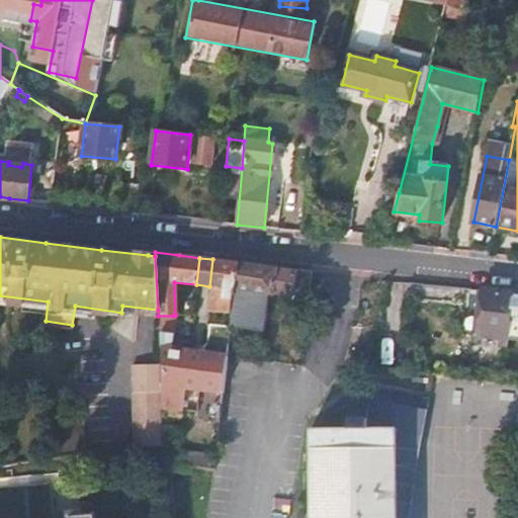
[(230,312),(235,262),(218,260),(212,259),(209,286),(207,309),(230,312)]
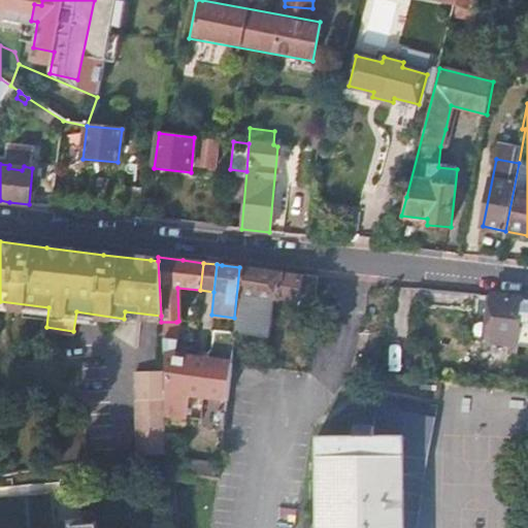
[(298,301),(301,274),(276,271),(239,267),(234,318),(233,330),(266,334),(270,299),(298,301)]
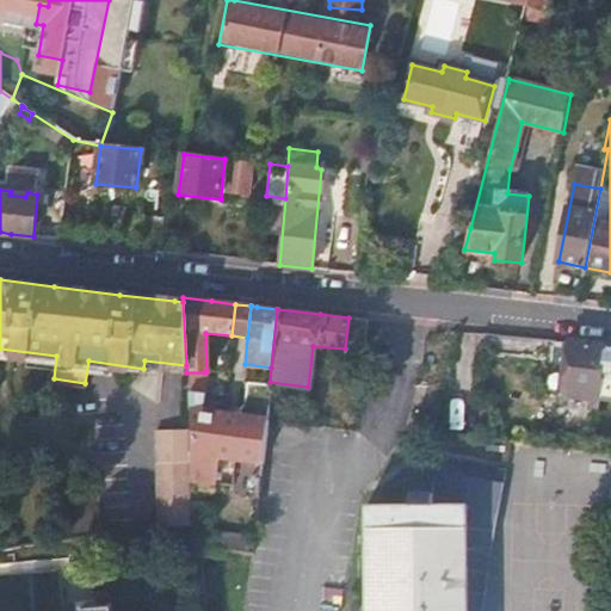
[(345,349),(345,352),(364,355),(366,332),(366,320),(349,318),(345,349)]
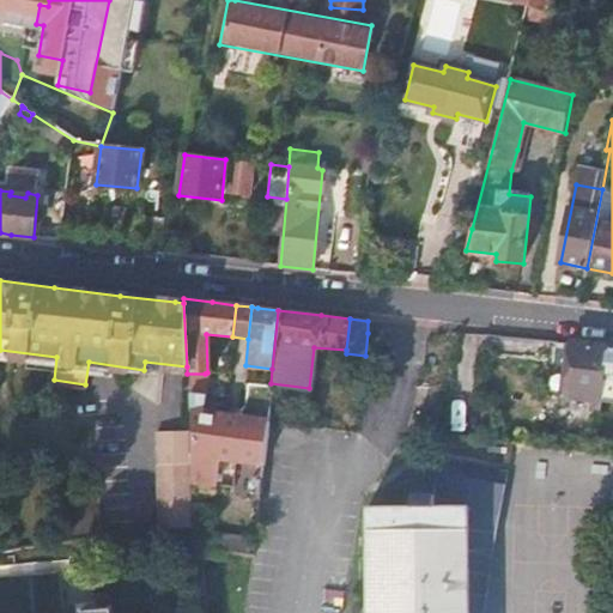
[(592,406),(600,408),(601,400),(606,347),(574,344),(569,392),(592,395),(592,406)]
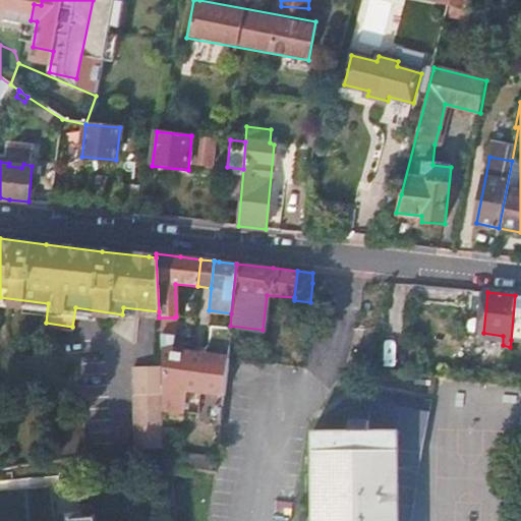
[(520,295),(515,295),(511,340),(520,341),(520,295)]
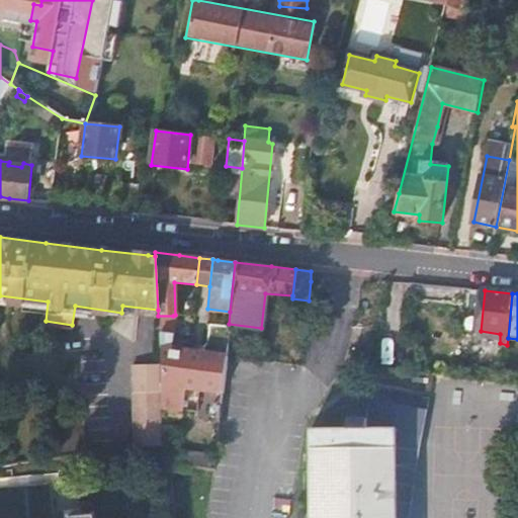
[(158,316),(163,407),(182,409),(184,389),(222,392),(225,359),(226,355),(203,352),(169,348),(173,316),(158,316)]
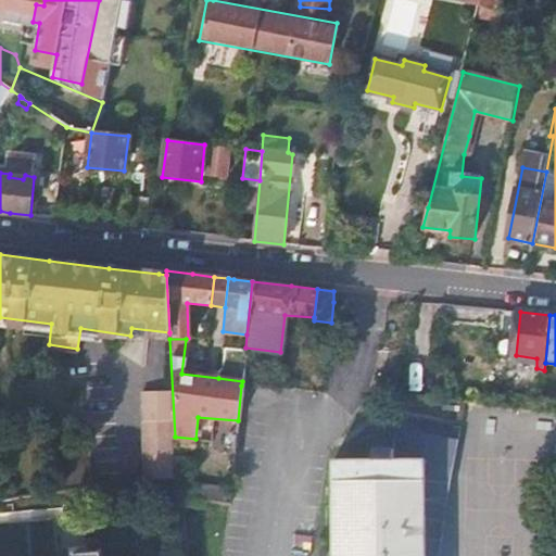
[(242,381),(245,350),(225,348),(223,367),(219,370),(218,378),(242,381)]
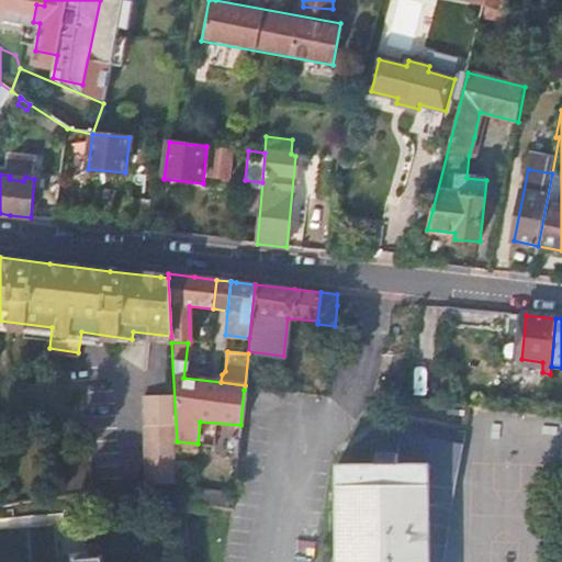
[(143,407),(172,406),(171,394),(142,394),(143,407)]
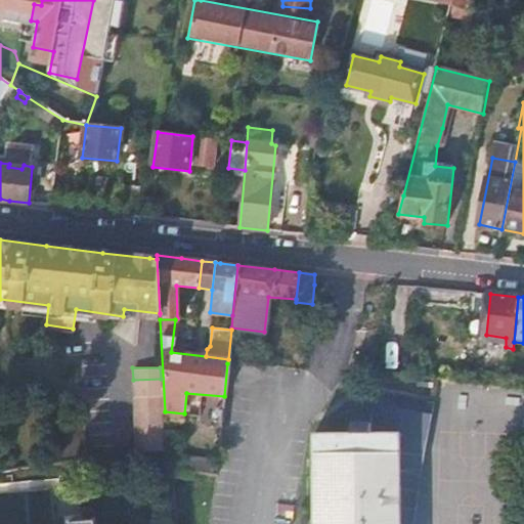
[(133,397),(161,395),(161,379),(133,380),(133,397)]
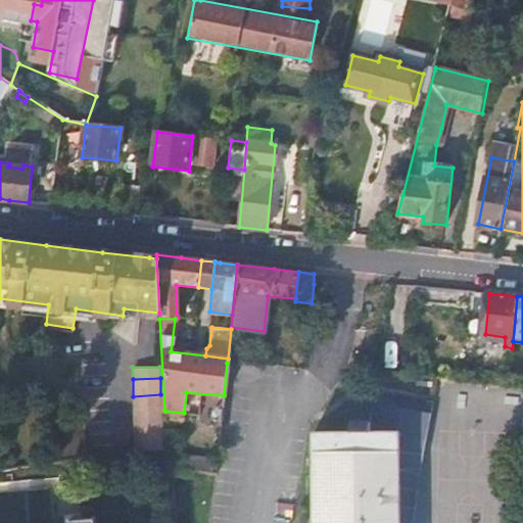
[(134,409),(161,408),(160,394),(133,396),(134,409)]
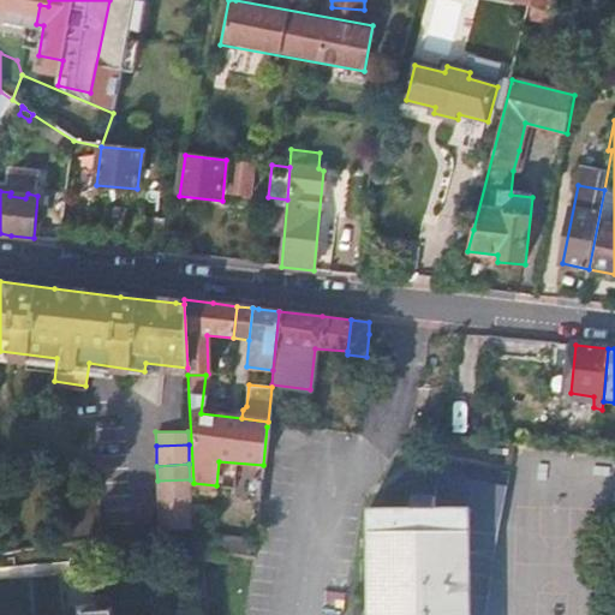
[(439,476),(433,509),(466,509),(467,551),(499,556),(511,487),(439,476)]
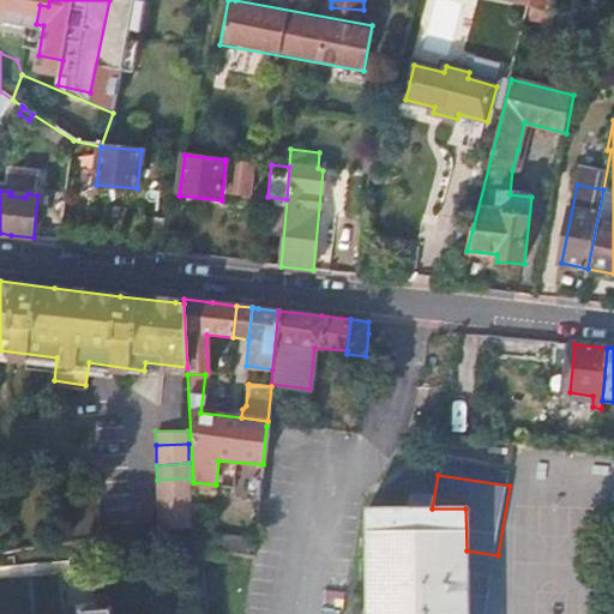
[(157,497),(190,494),(190,479),(157,480),(157,497)]
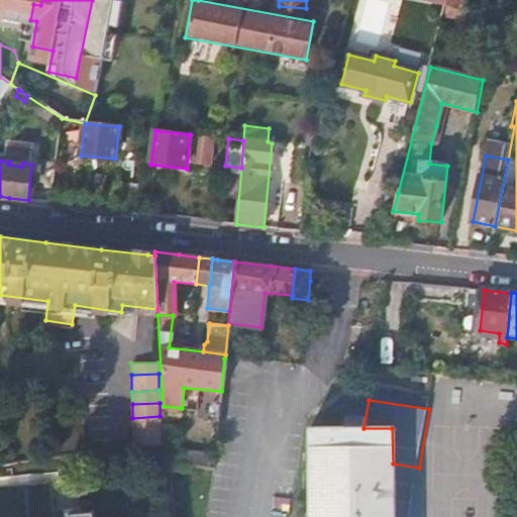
[(133,431),(161,430),(160,416),(132,418),(133,431)]
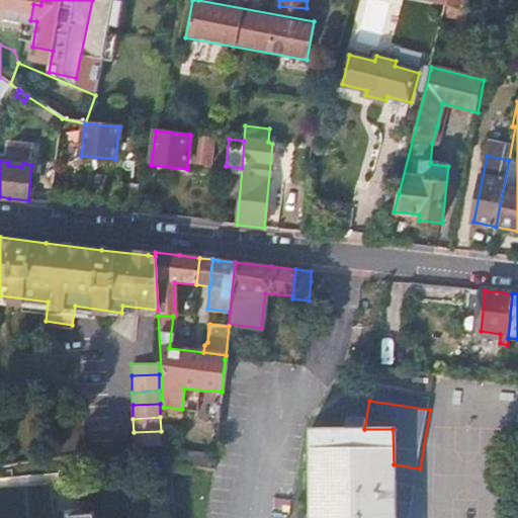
[(364,429),(312,429),(310,517),(394,517),(394,464),(393,429),(364,429)]
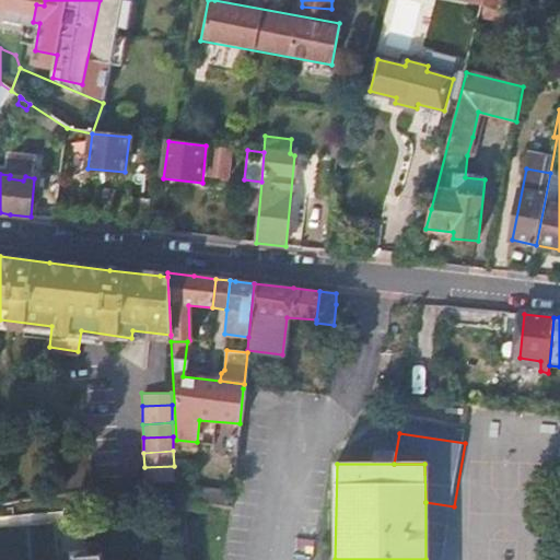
[(174,479),(174,466),(144,467),(144,481),(174,479)]
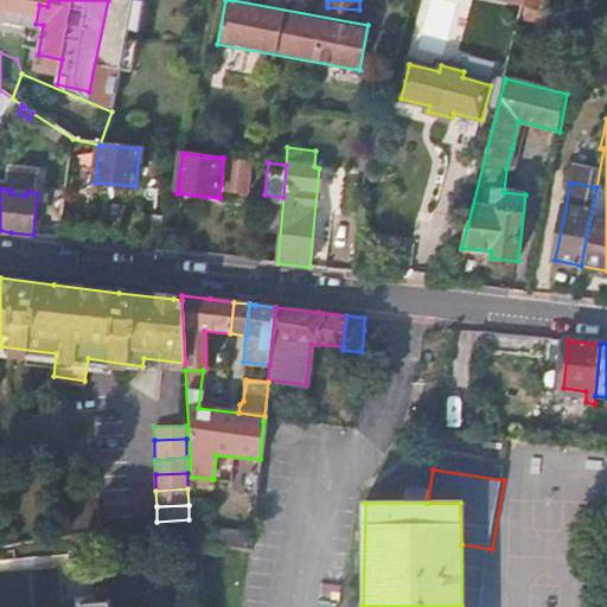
[(246,544),(247,532),(218,528),(217,541),(246,544)]
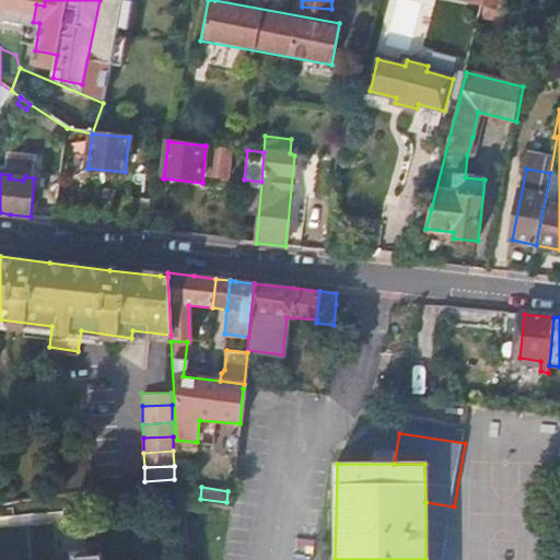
[(62,559),(74,559),(76,559),(90,558),(88,549),(68,551),(68,559),(62,559)]
